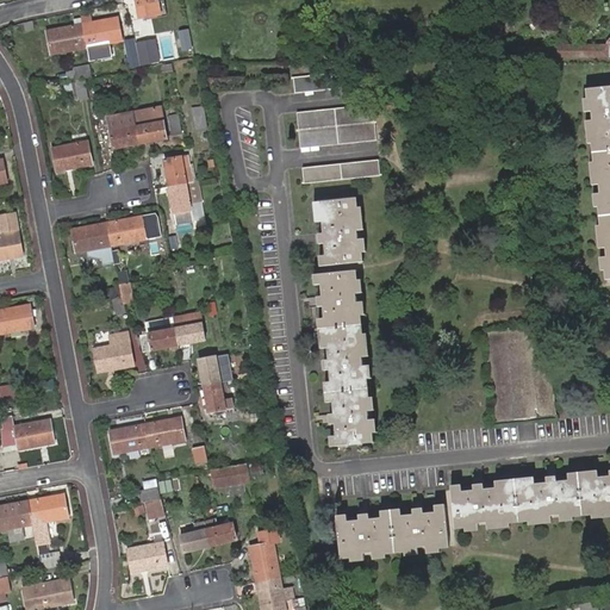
[(154,4),(153,0),(135,0),(139,19),(160,16),(157,2),(154,4)]
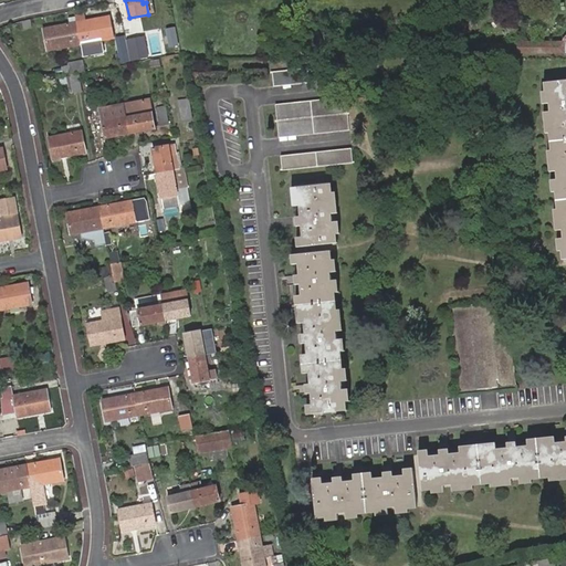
[(109,17),(76,23),(80,44),(113,39),(109,17)]
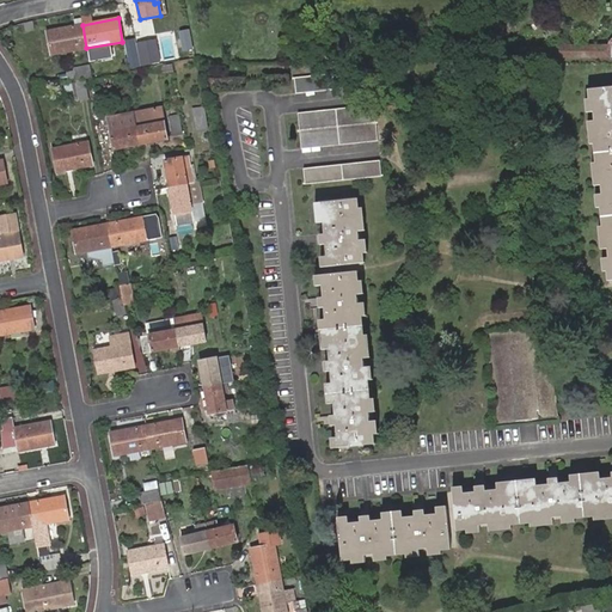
[(86,48),(83,25),(47,32),(51,55),(86,48)]
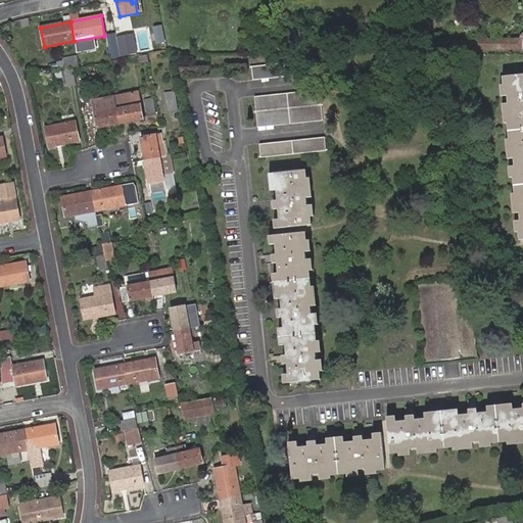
[(113,35),(107,36),(112,59),(119,57),(113,35)]
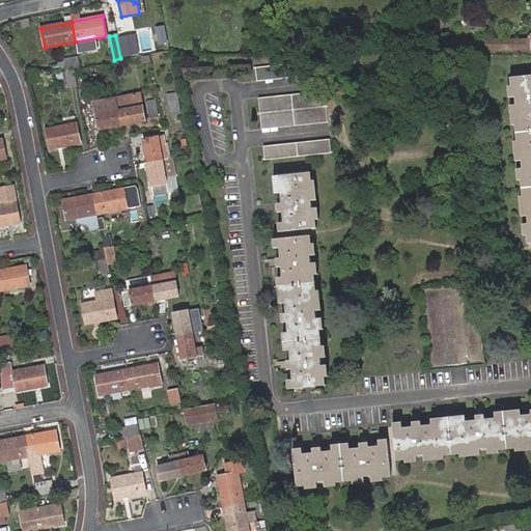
[(445,49),(530,49),(530,35),(529,37),(529,39),(479,39),(479,40),(445,40),(445,49)]
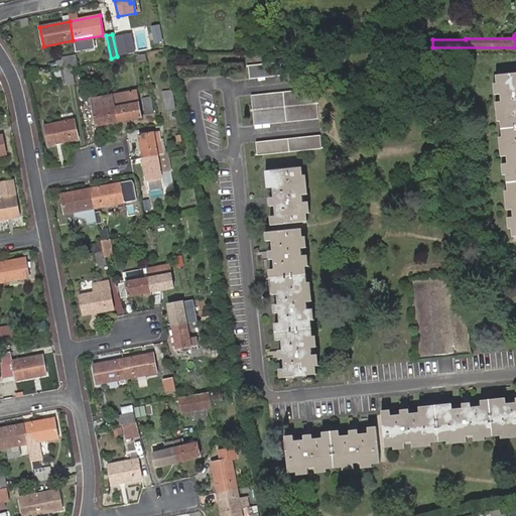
[(131,39),(118,42),(121,55),(133,53),(131,39)]
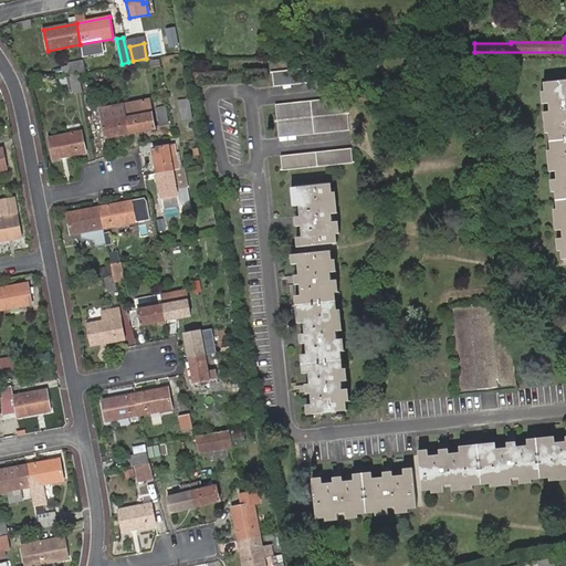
[(79,73),(85,72),(83,61),(67,64),(67,66),(69,70),(69,72),(69,74),(79,73)]
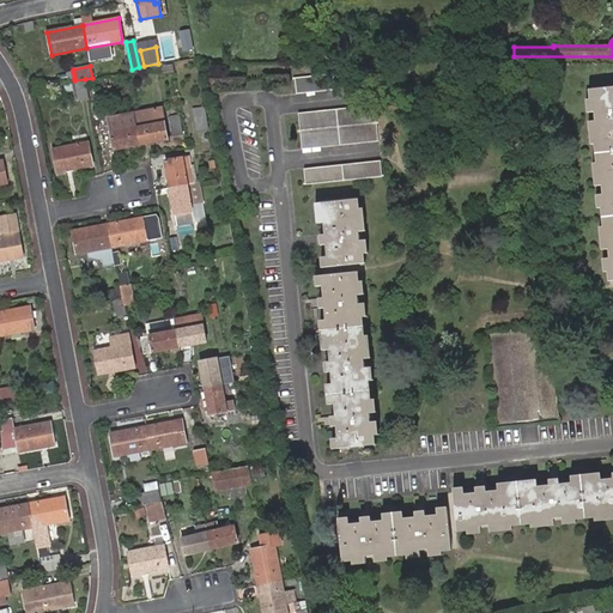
[(293,78),(296,95),(372,86),(371,71),(293,78)]
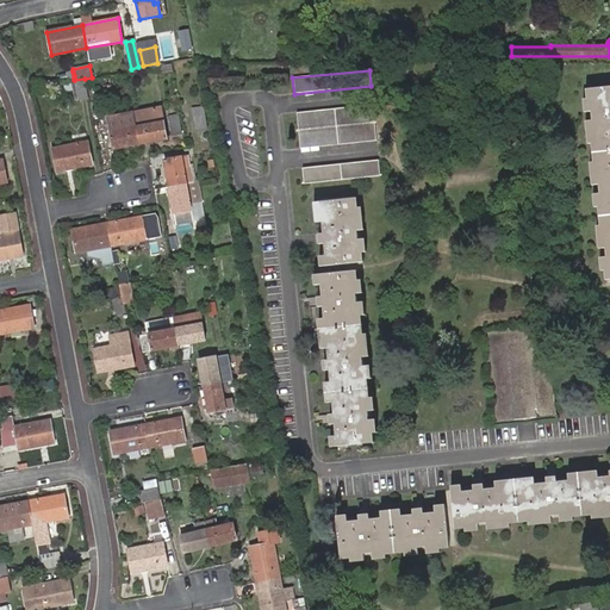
[(83,80),(74,81),(78,99),(87,97),(83,80)]
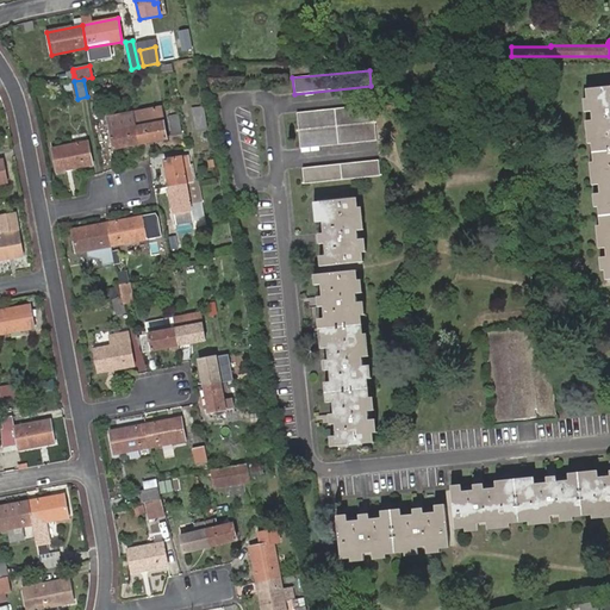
[(110,80),(103,81),(105,94),(112,93),(110,80)]
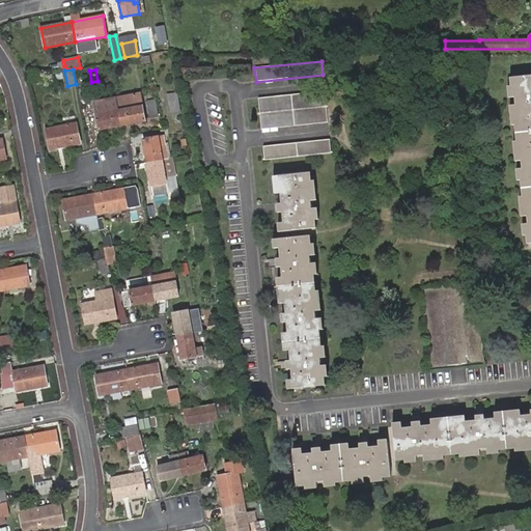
[(530,74),(510,76),(528,245),(530,244),(530,74)]
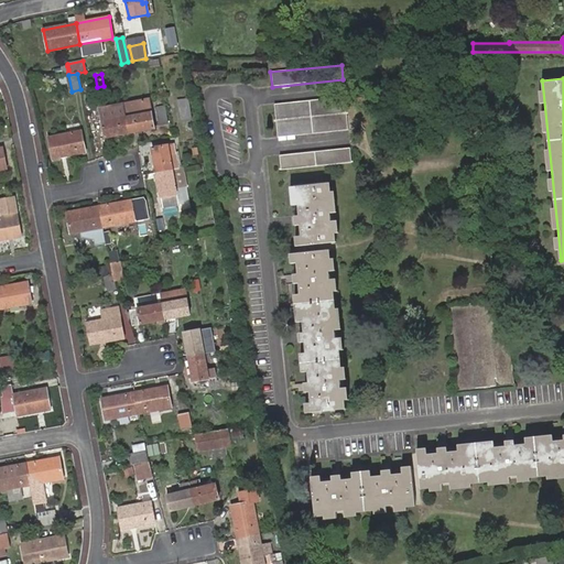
[(127,118),(129,133),(153,129),(148,98),(123,101),(123,105),(127,118)]
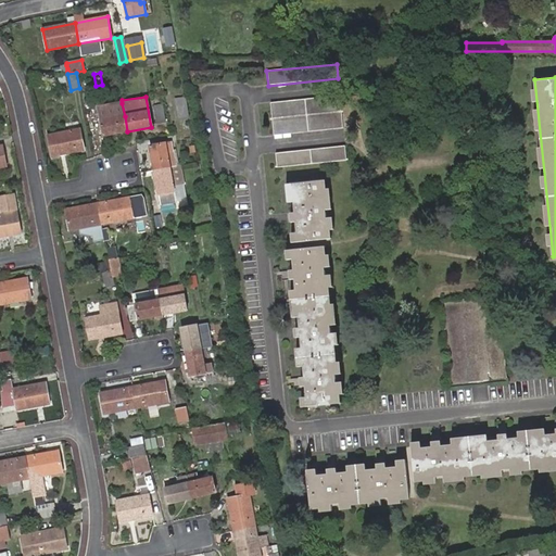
[(340,97),(270,103),(274,136),(343,129),(340,97)]
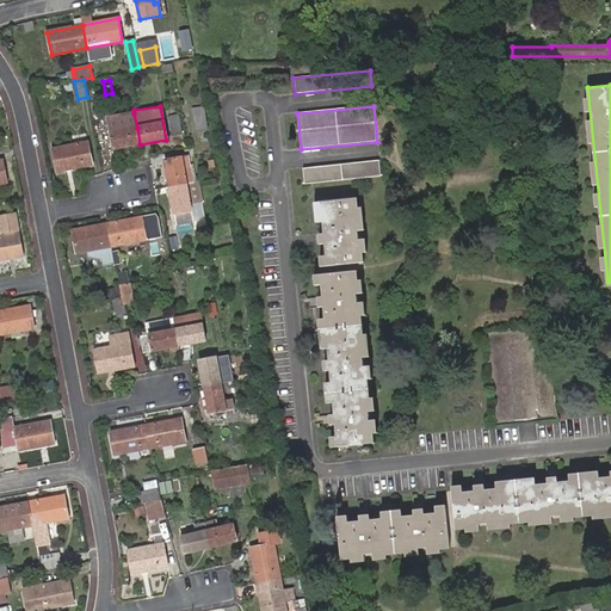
[(197,133),(209,130),(204,110),(193,112),(197,133)]
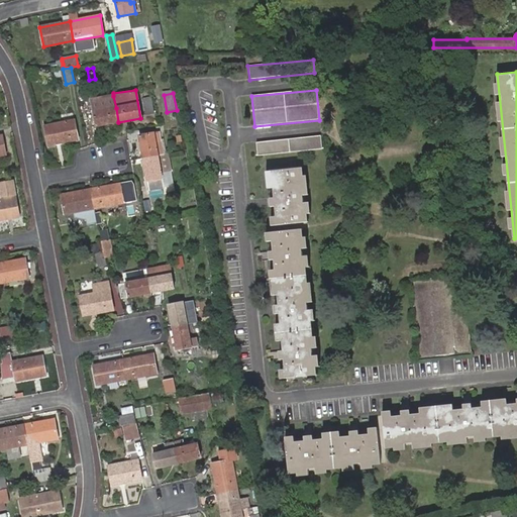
[(116,108),(113,96),(92,100),(93,112),(116,108)]
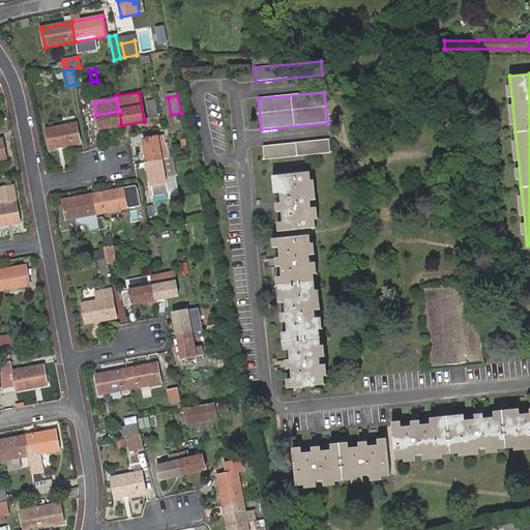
[(145,102),(148,118),(156,117),(154,100),(145,102)]
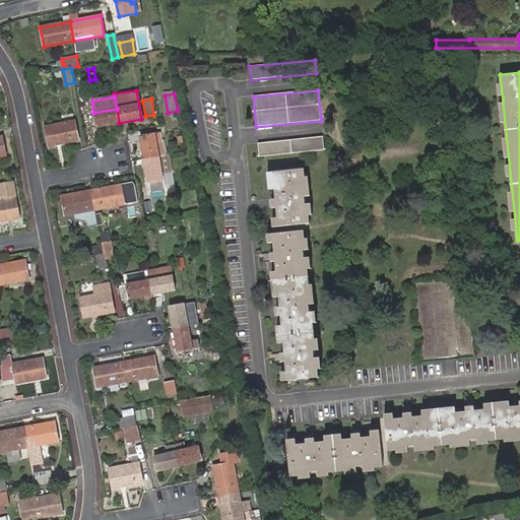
[(96,127),(119,123),(117,109),(93,113),(96,127)]
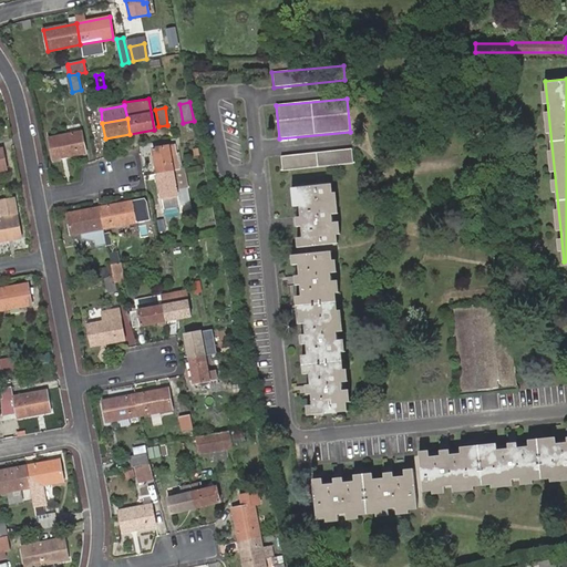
[(53,161),(86,154),(82,132),(49,138),(53,161)]
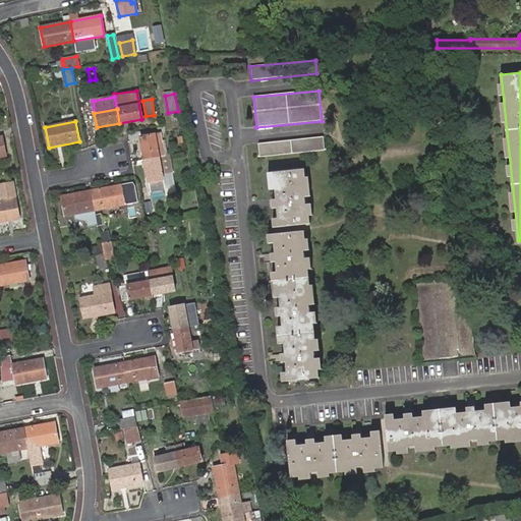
[(159,157),(164,156),(162,142),(156,143),(155,134),(140,137),(145,160),(159,157)]
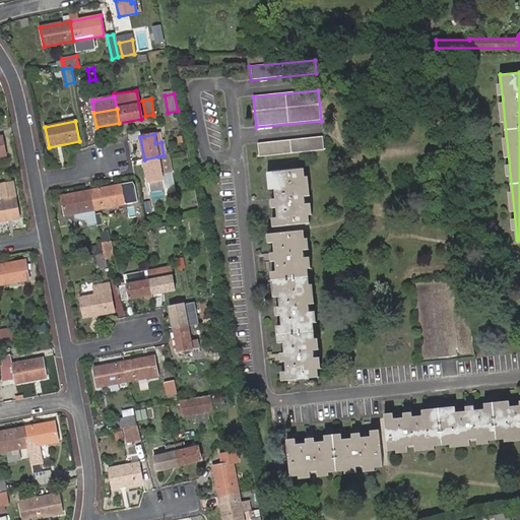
[(323,136),(257,143),(259,157),(325,150),(323,136)]
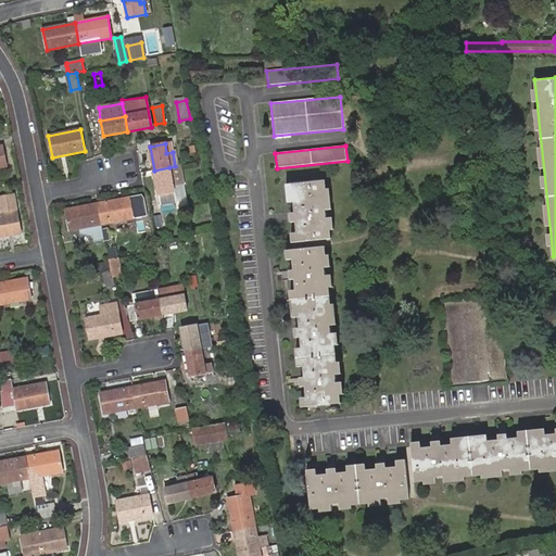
[(187,200),(180,166),(175,166),(169,167),(175,202),(187,200)]
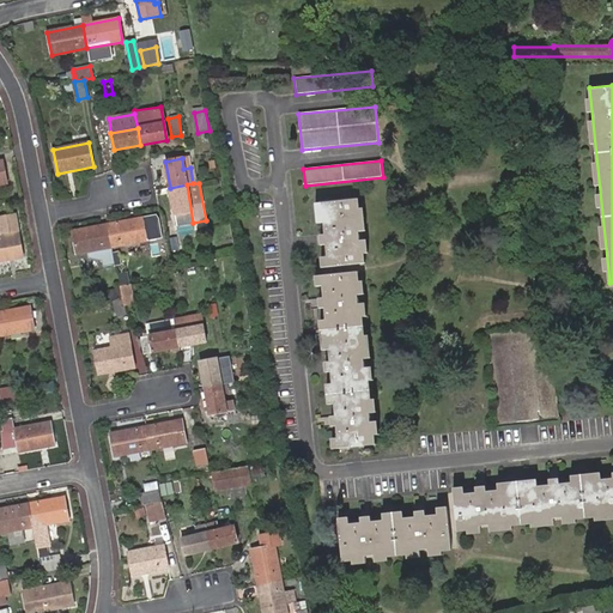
[(176,226),(193,223),(187,184),(170,188),(176,226)]
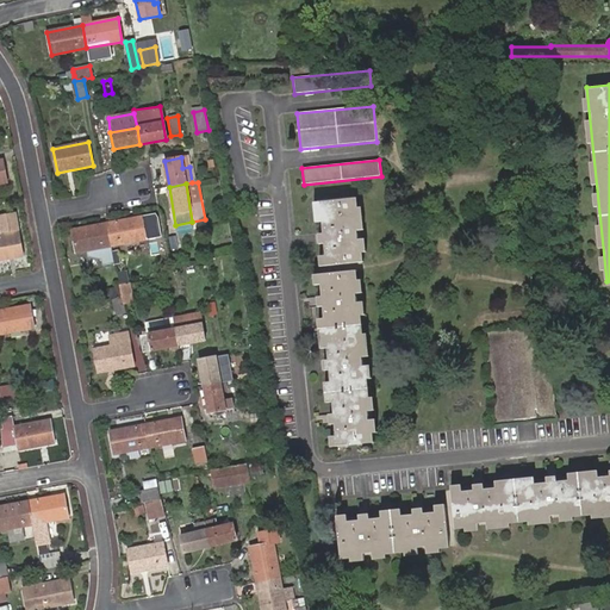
[(317,201),(324,268),(363,265),(356,197),(317,201)]
